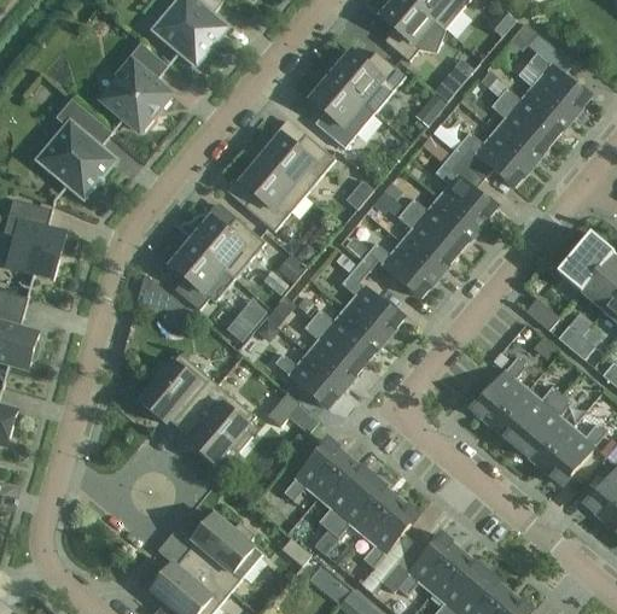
[(211,15),(223,0),(176,0),(178,1),(155,29),(179,51),(176,53),(190,65),(192,62),(195,64),(226,27),(211,15)]
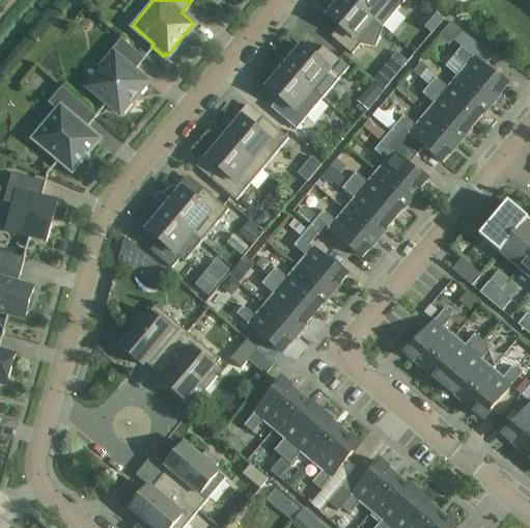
[(382,25),(353,0),(337,0),(327,14),(339,24),(330,34),(351,52),(360,42),(373,44),(381,25),(382,25)]
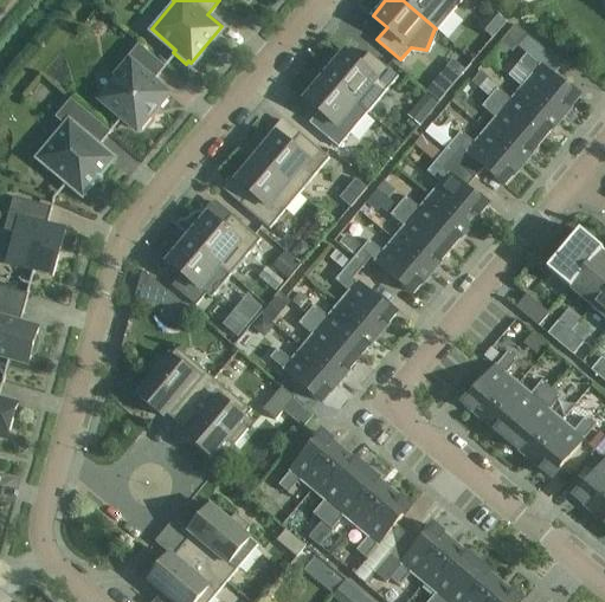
[(403,0),(436,28),(459,0),(403,0)]
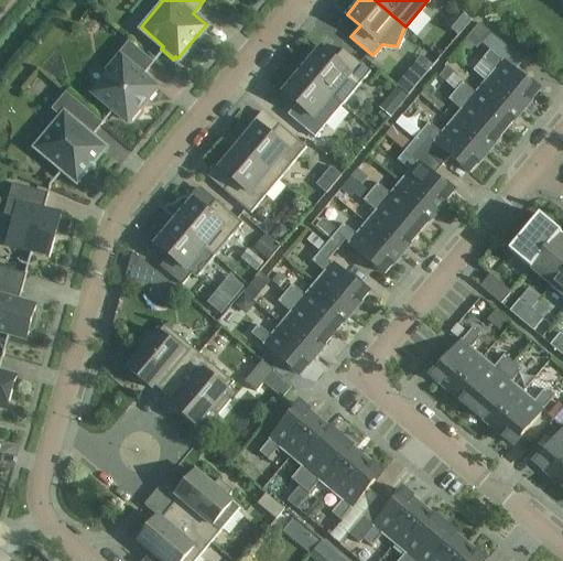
[(468,18),(462,12),(454,22),(461,28),(468,18)]
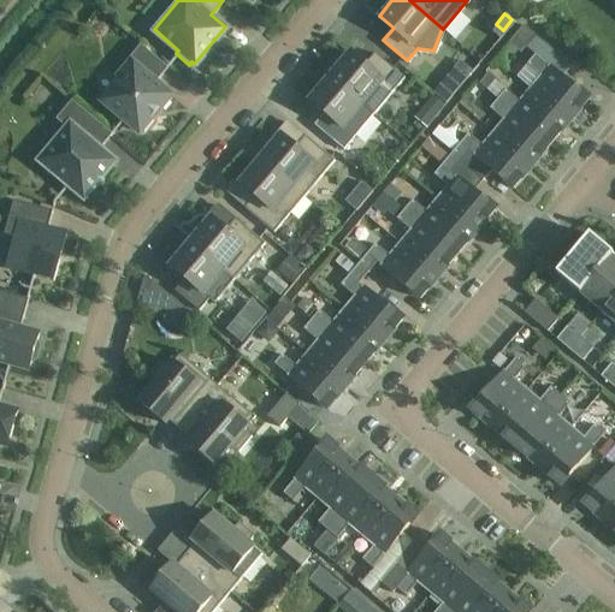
[(521,22),(507,39),(519,48),(533,31),(521,22)]
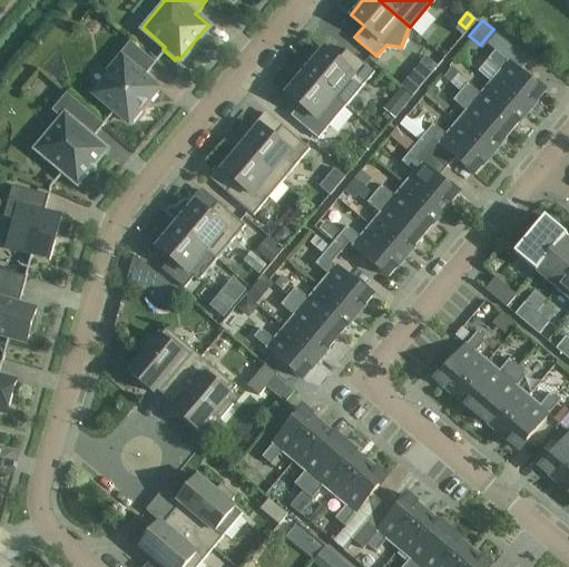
[(129,40),(105,69),(109,72),(94,91),(128,120),(130,118),(133,119),(140,109),(138,108),(157,86),(143,75),(155,61),(129,40)]
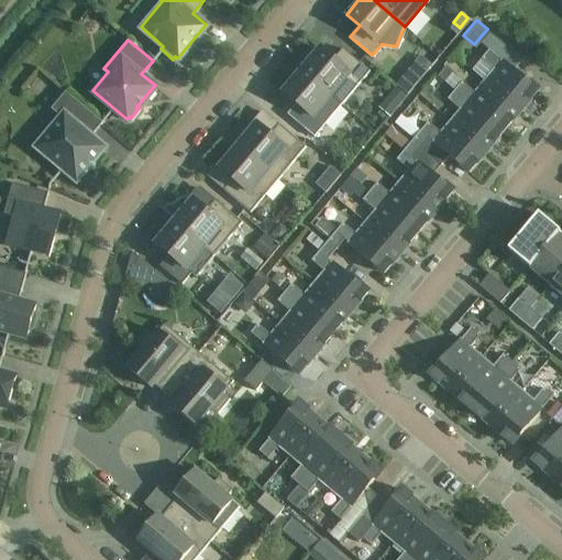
[(306,61),(300,67),(341,102),(368,69),(342,46),(332,57),(319,46),(307,62),(306,61)]
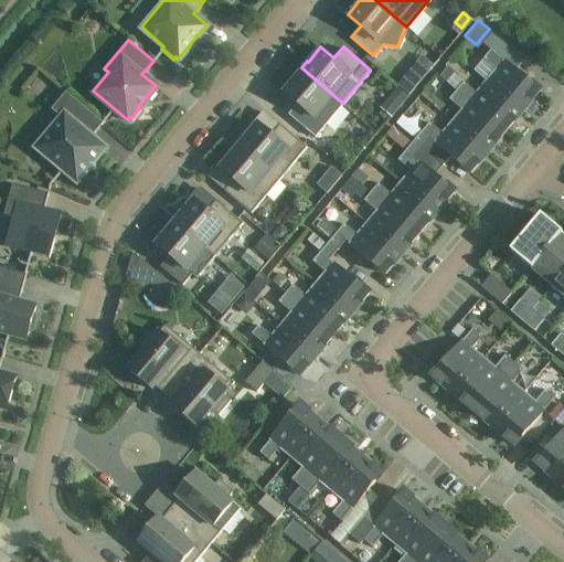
[(496,69),(487,80),(521,109),(540,88),(490,48),(482,56),(496,69)]
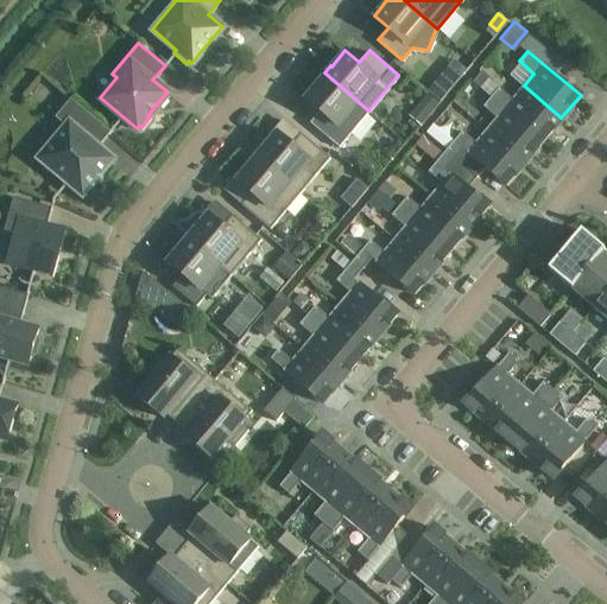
[(489,75),(481,69),(473,80),(480,87),(489,75)]
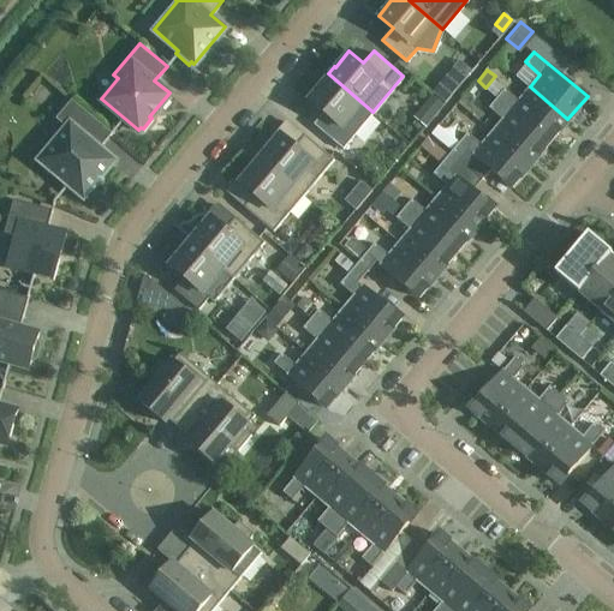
[(373,112),(328,73),(322,81),(322,82),(309,99),(323,111),(313,123),(337,143),(347,131),(341,125),(361,103),(371,112),(373,112)]
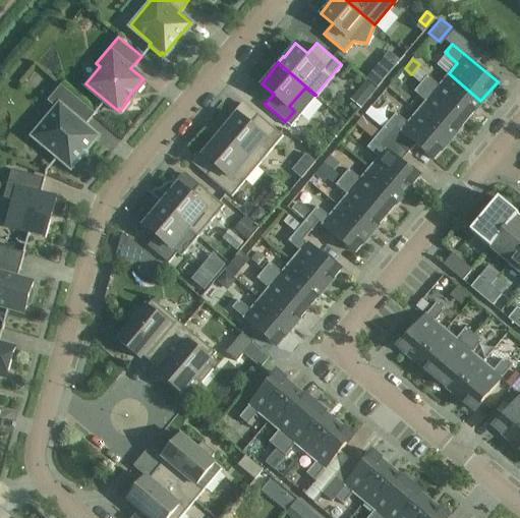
[(366,77),(377,85),(387,73),(377,65),(366,77)]
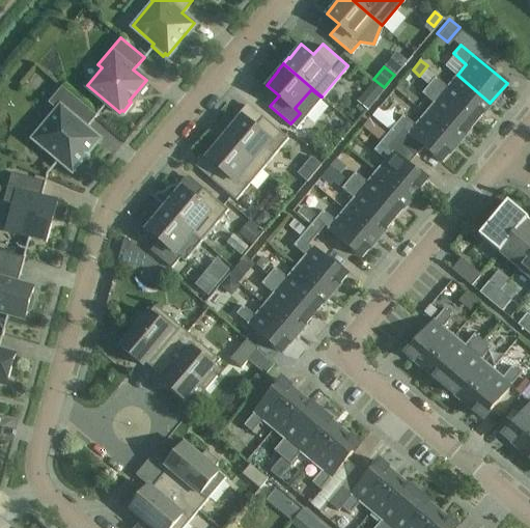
[(474,121),(490,103),(457,75),(448,86),(436,75),(428,83),(474,121)]
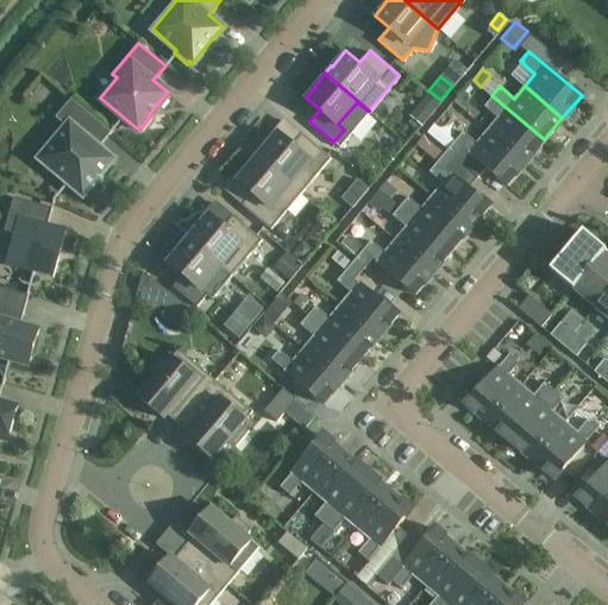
[(525,162),(544,139),(491,95),(483,105),(499,117),(488,130),(525,162)]
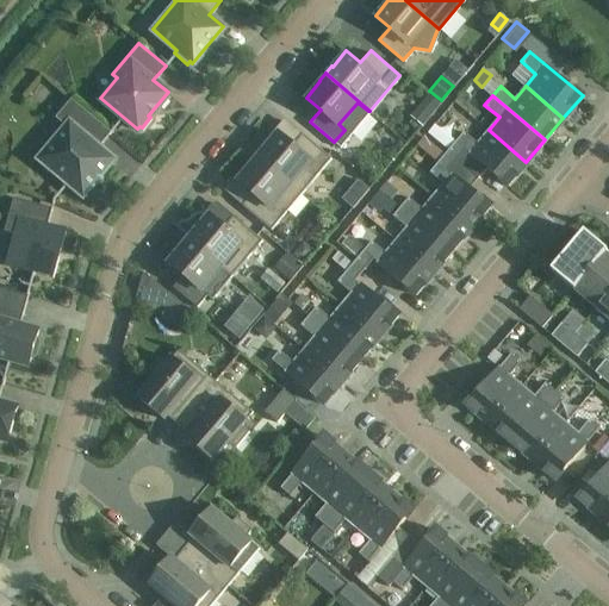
[(54,117),(64,125),(38,157),(82,194),(112,157),(98,145),(110,131),(69,98),(54,117)]
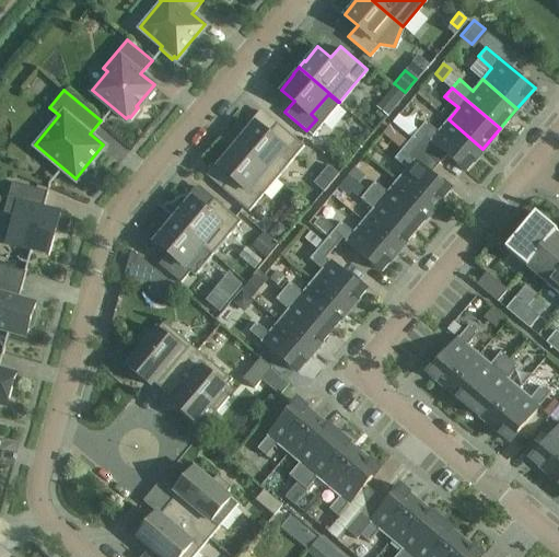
[(465,170),(482,149),(449,119),(439,130),(426,119),(421,125),(416,120),(417,118),(404,107),(392,120),(411,137),(410,138),(418,146),(439,162),(445,153),(465,170)]
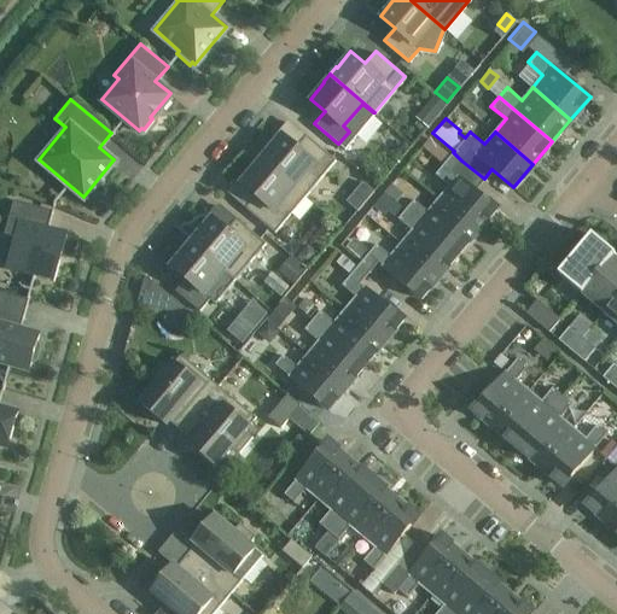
[(266,150),(260,157),(304,194),(335,158),(306,134),(295,146),(280,134),(267,151),(266,150)]
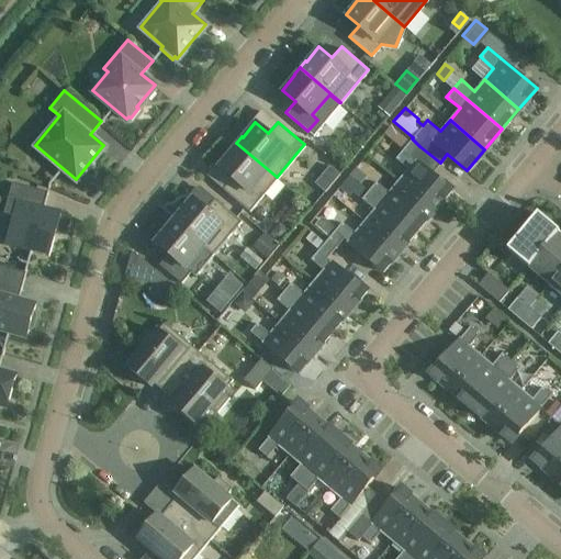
[(419,146),(412,138),(410,141),(390,124),(383,132),(403,148),(395,156),(410,168),(400,179),(434,209),(452,188),(412,155),(419,146)]
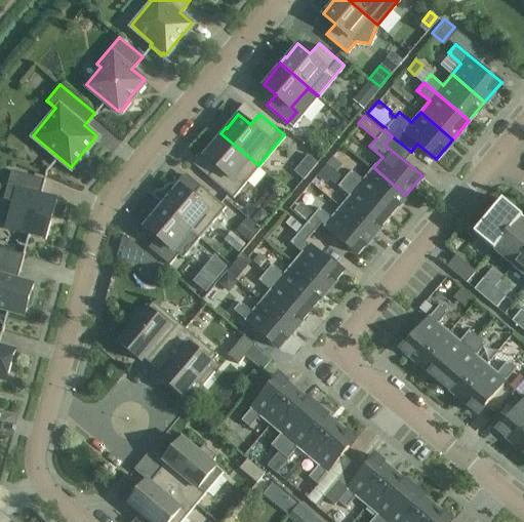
[(258,165),(220,133),(215,139),(215,141),(204,154),(216,165),(207,175),(233,196),(258,165)]
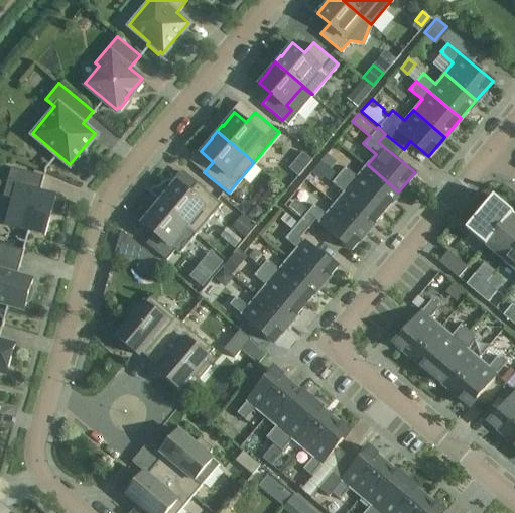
[(319,162),(331,147),(320,140),(309,155),(319,162)]
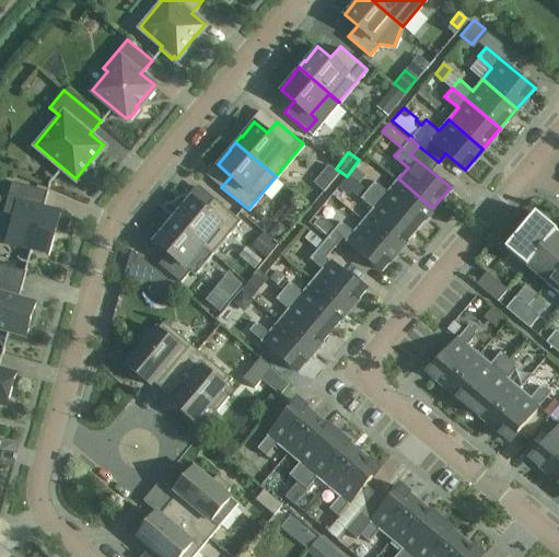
[(337,172),(327,164),(321,173),(330,181),(337,172)]
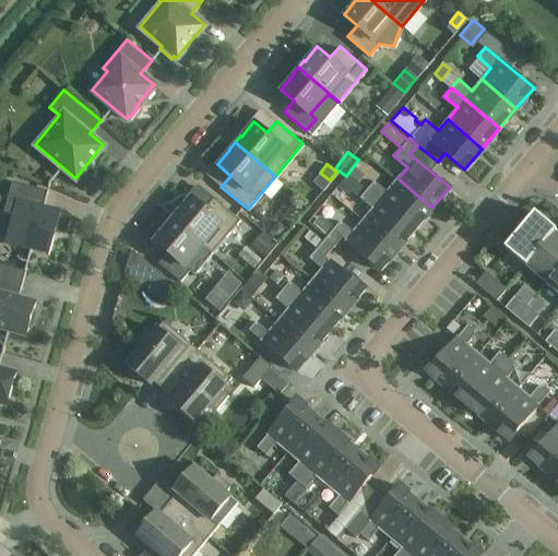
[(375,178),(367,188),(415,228),(431,208),(398,178),(388,190),(375,178)]
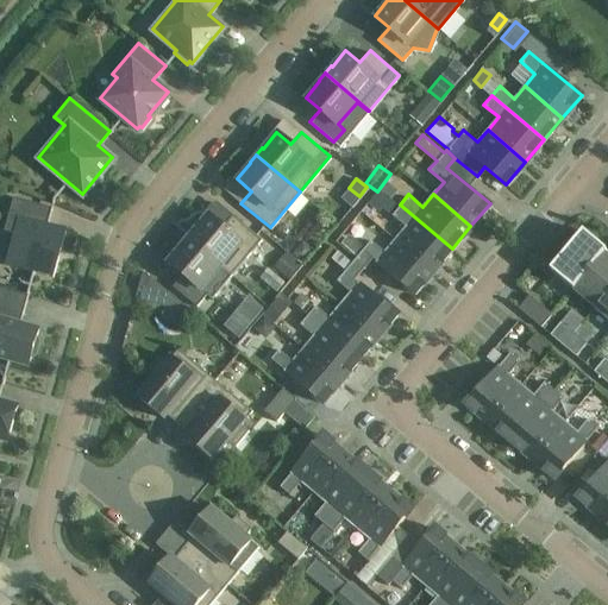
[(6,263),(51,276),(64,229),(46,225),(51,207),(12,196),(4,229),(14,232),(6,263)]
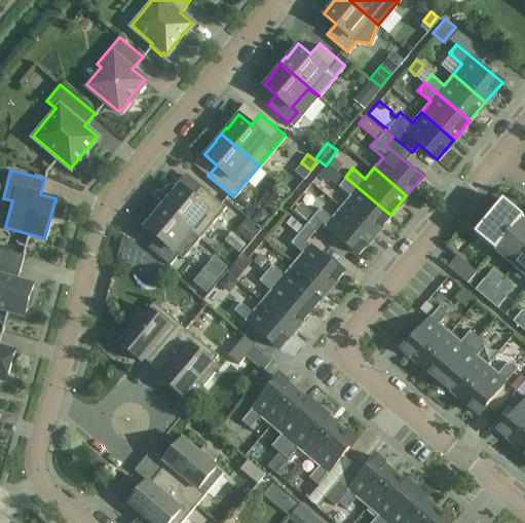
[(374,233),(390,215),(345,177),(339,184),(351,194),(341,207),(374,233)]
